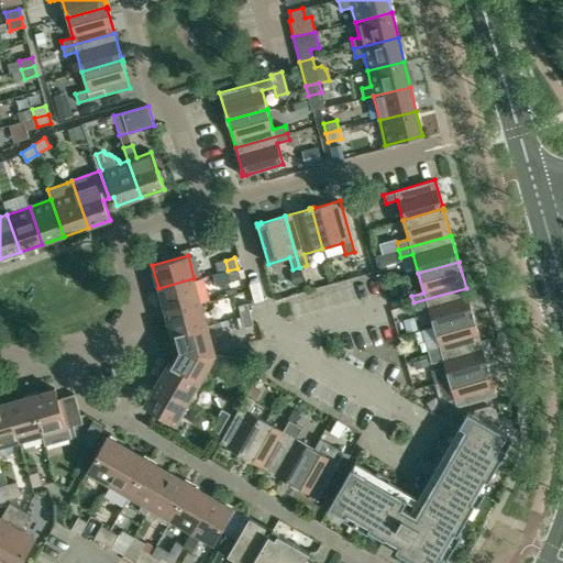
[(238,268),(228,271),(231,282),(241,279),(238,268)]
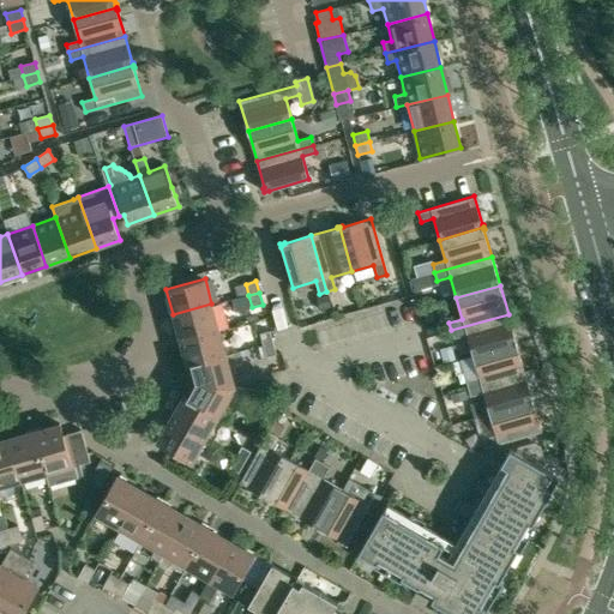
[(218,330),(211,304),(173,314),(180,339),(218,330)]
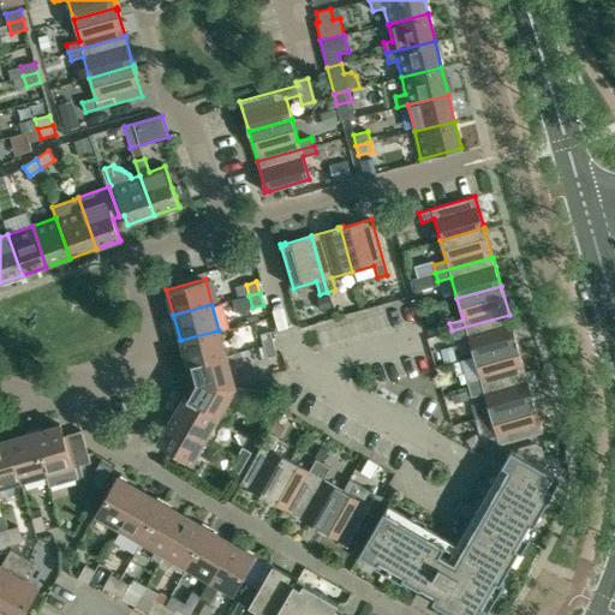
[(517,341),(509,315),(452,330),(454,339),(466,335),(473,357),(518,344),(517,341)]
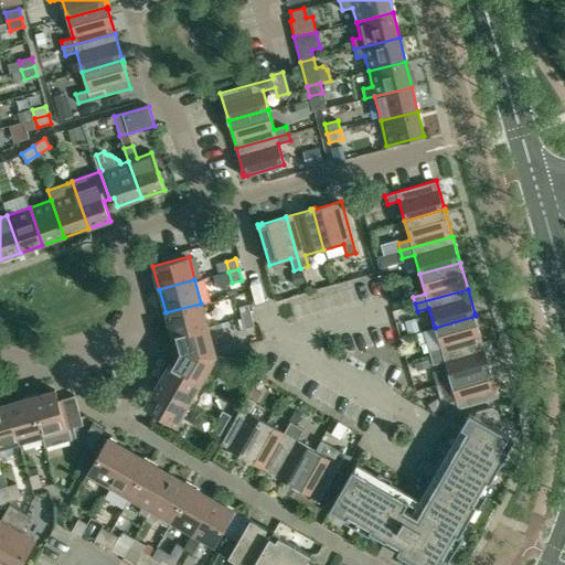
[(166,312),(171,337),(208,327),(201,304),(166,312)]
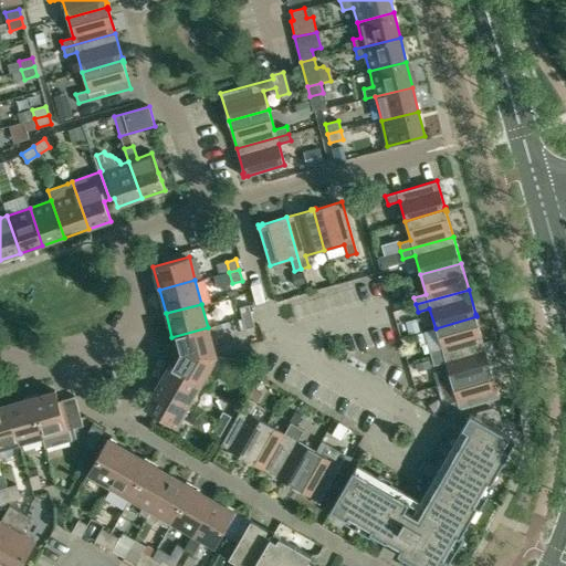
[(239,307),(242,318),(251,316),(249,305),(239,307)]
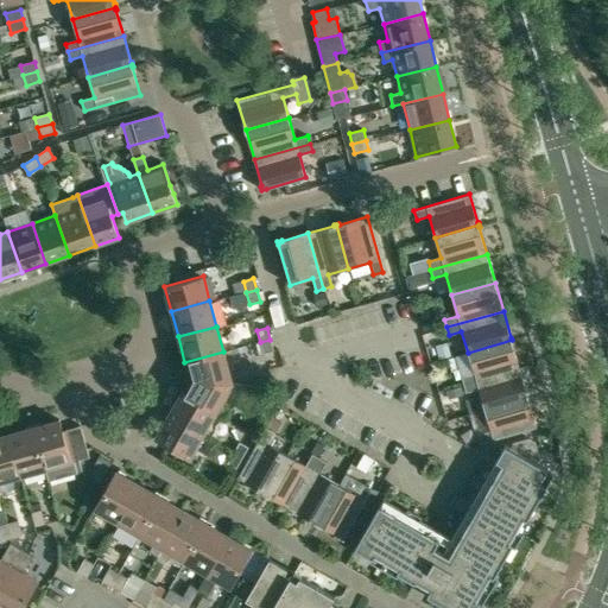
[(270,340),(260,342),(263,354),(273,352),(270,340)]
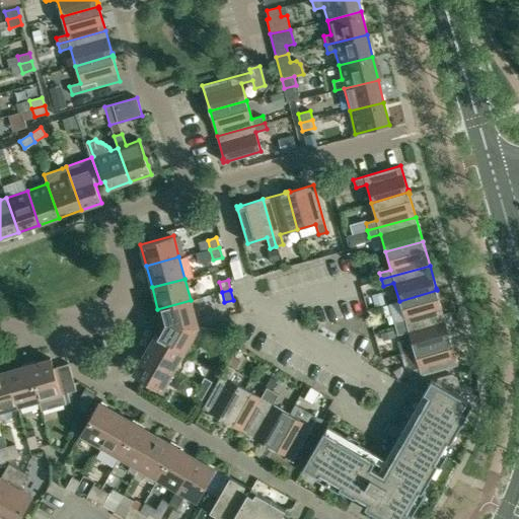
[(437,290),(399,301),(404,318),(393,321),(395,328),(443,315),(437,292),(437,290)]
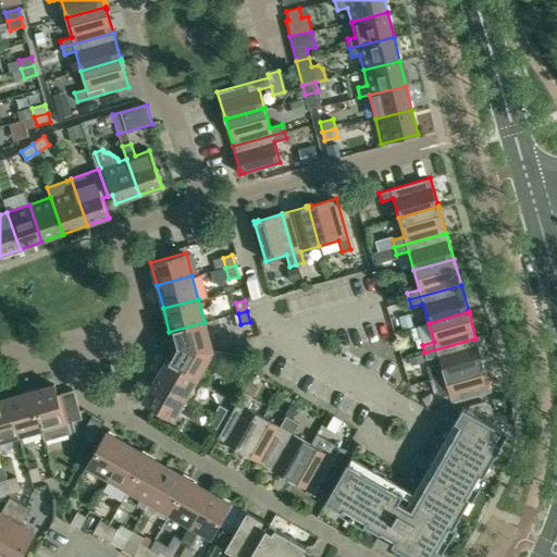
[(212,351),(205,322),(169,332),(170,334),(173,333),(177,348),(212,351)]
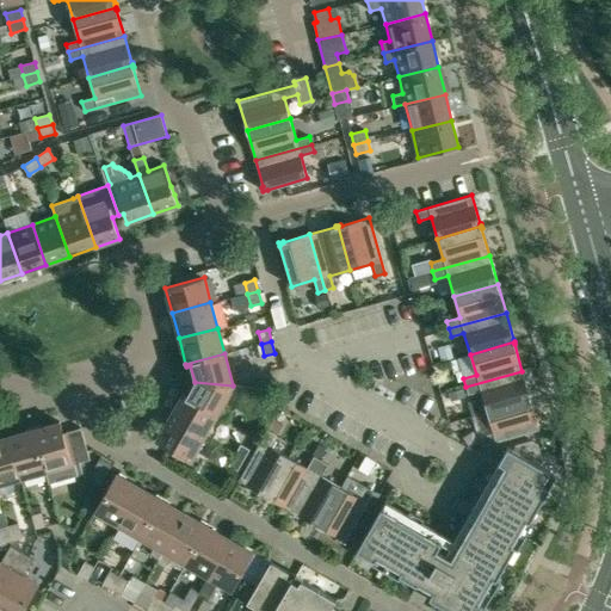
[(530,397),(522,371),(466,387),(468,395),(481,392),(487,412),(531,400),(530,397)]
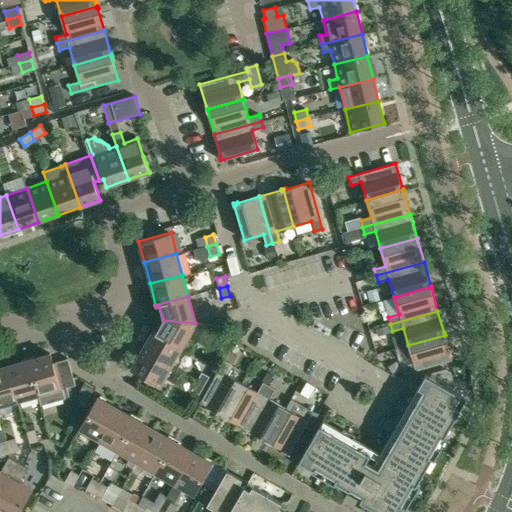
[(153,330),(152,331),(189,352),(197,338),(204,342),(213,325),(195,323),(163,320),(156,332),(153,330)]
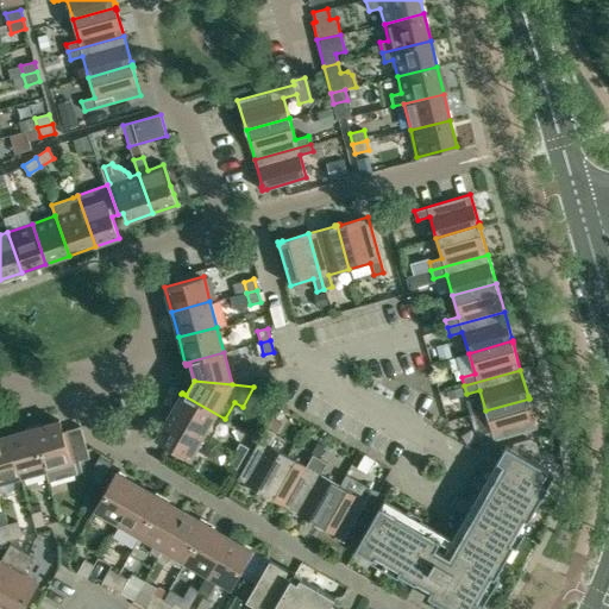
[(225,420),(225,419),(181,394),(168,416),(203,437),(215,415),(225,420)]
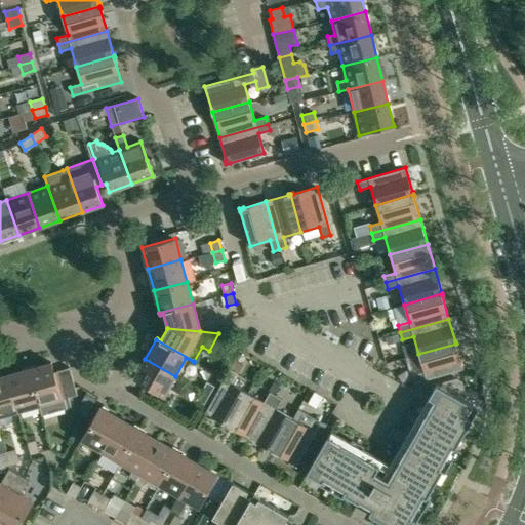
[(456,344),(418,354),(423,372),(412,375),(414,384),(462,369),(456,346),(456,344)]
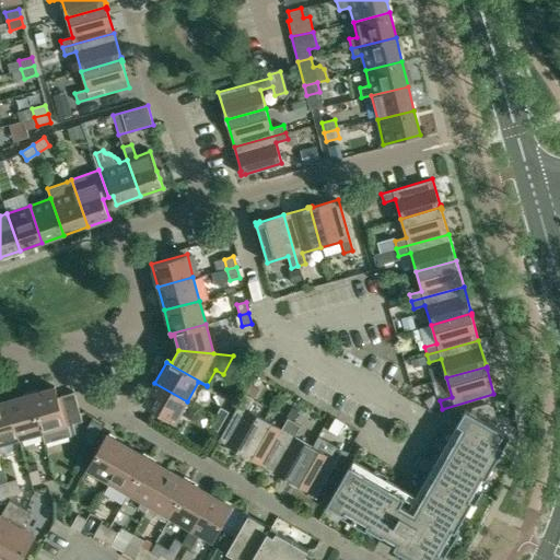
[(245,376),(240,386),(247,391),(253,381),(245,376)]
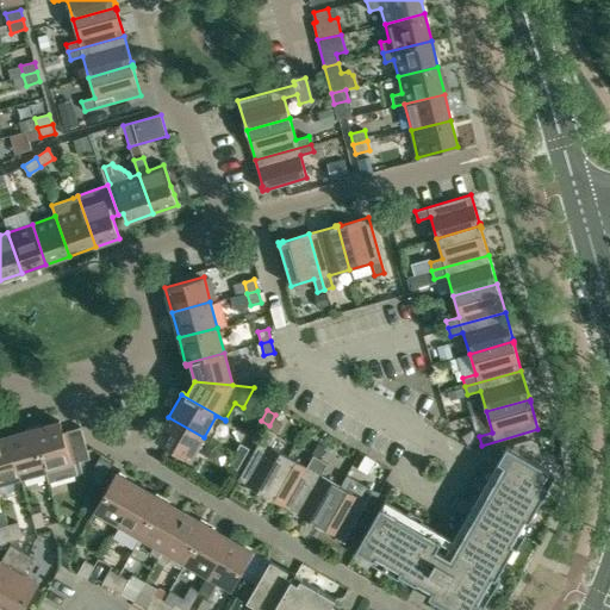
[(190,461),(204,437),(168,417),(155,441),(190,461)]
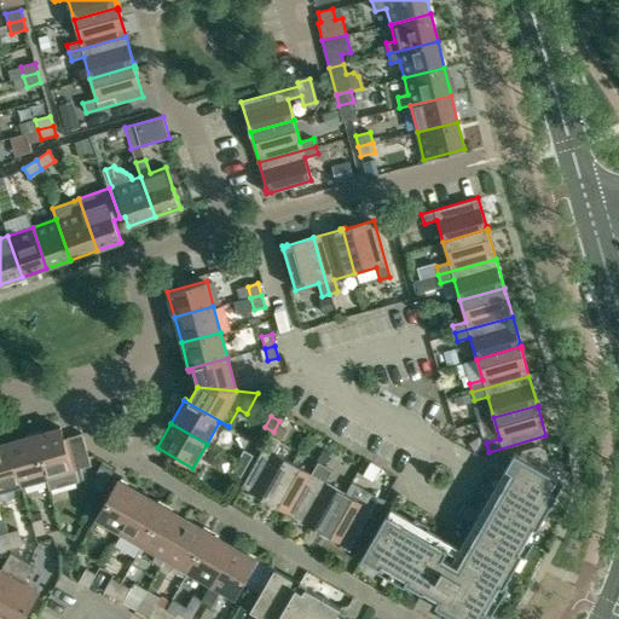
[(91,466),(86,450),(82,434),(63,439),(61,428),(34,435),(46,479),(50,490),(85,480),(81,469),(91,466)]
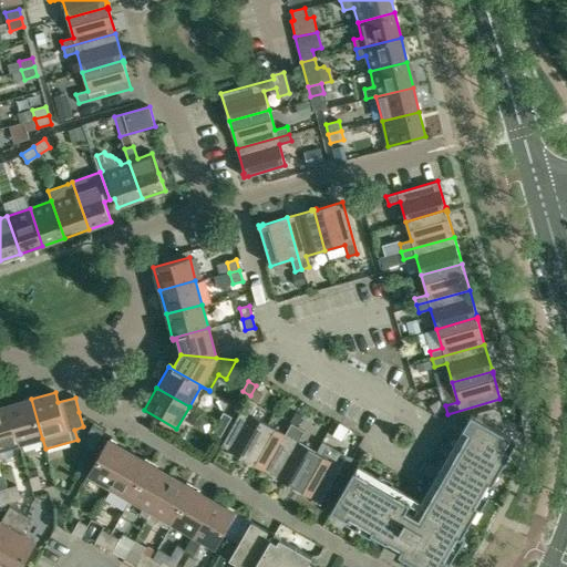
[(31,399),(9,405),(19,445),(42,439),(31,399)]
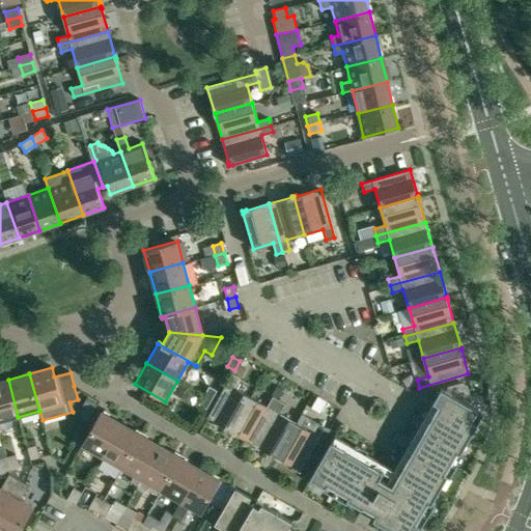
[(230,431),(250,397),(233,388),(240,379),(232,374),(207,418),(229,430),(228,430),(230,431)]
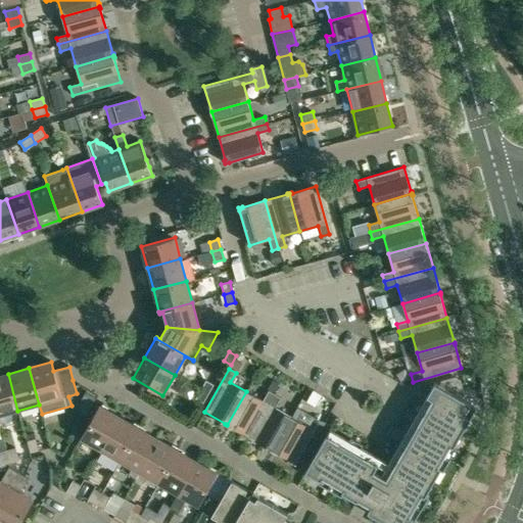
[(8,374),(0,375),(0,415),(17,411),(8,374)]
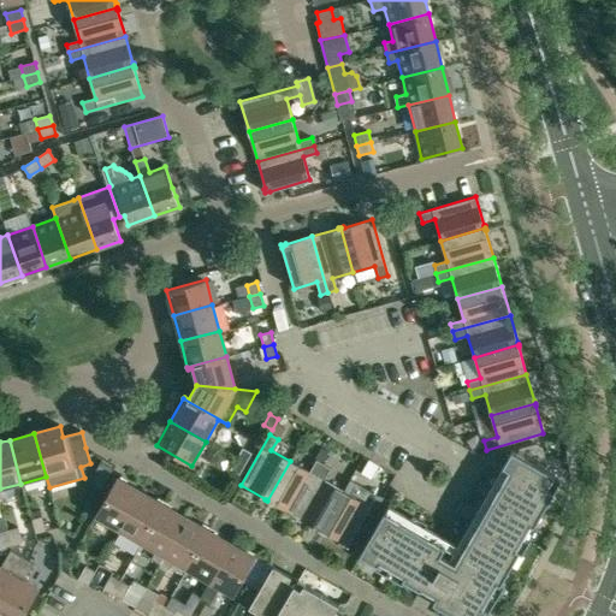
[(385,513),(360,555),(378,566),(379,563),(403,576),(402,580),(421,591),(421,588),(437,597),(433,603),(454,615),(486,615),(497,598),(491,594),(497,584),(501,586),(520,551),(517,550),(531,526),(534,527),(554,493),(548,489),(555,475),(544,469),(546,466),(542,448),(537,444),(519,449),(516,454),(511,451),(503,467),(509,471),(487,507),(479,502),(471,516),(479,521),(455,564),(440,556),(445,548),(422,534),(427,525),(413,516),(408,526),(385,513)]
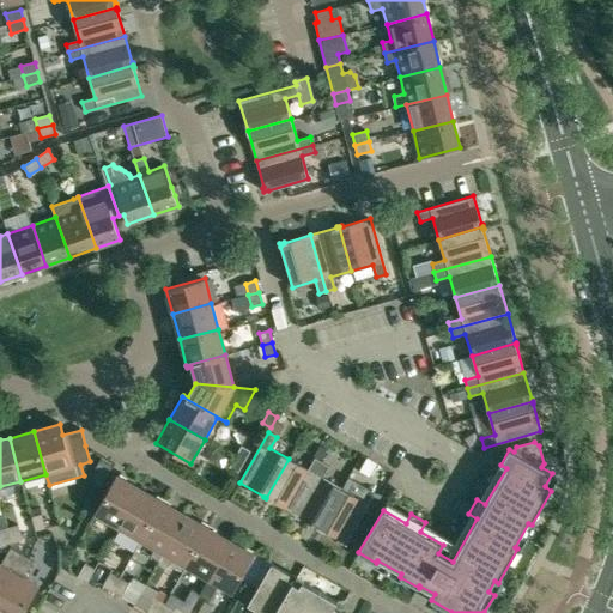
[(241,447),(235,457),(244,462),(250,451),(241,447)]
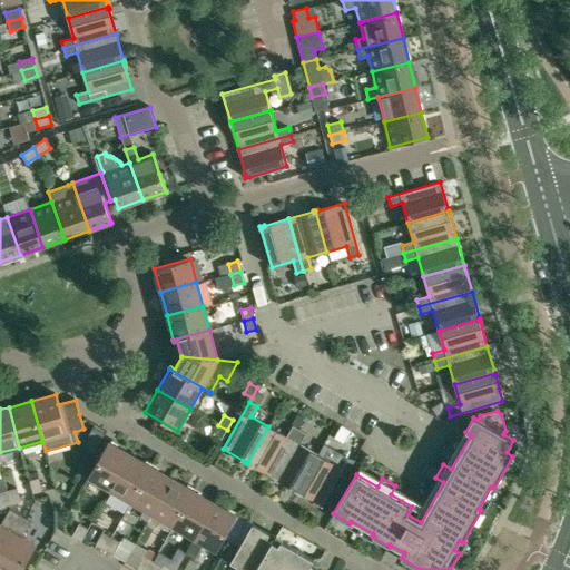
[(227,430),(218,425),(213,434),(222,440),(227,430)]
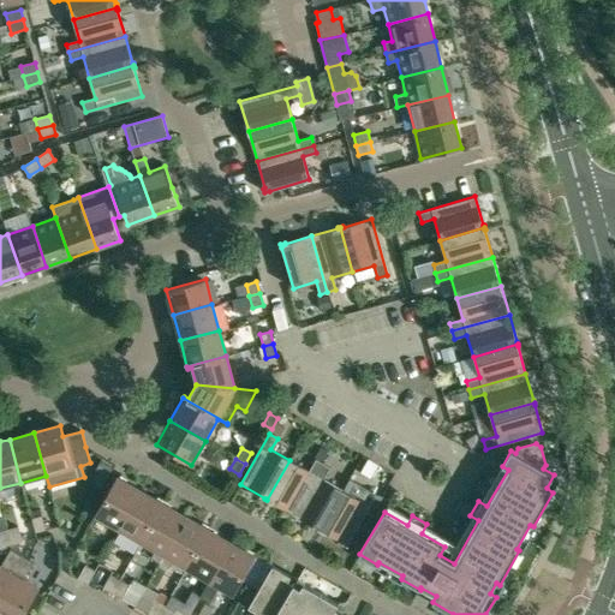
[(290,460),(267,500),(269,502),(270,501),(293,514),(323,464),(316,460),(309,471),(290,460)]
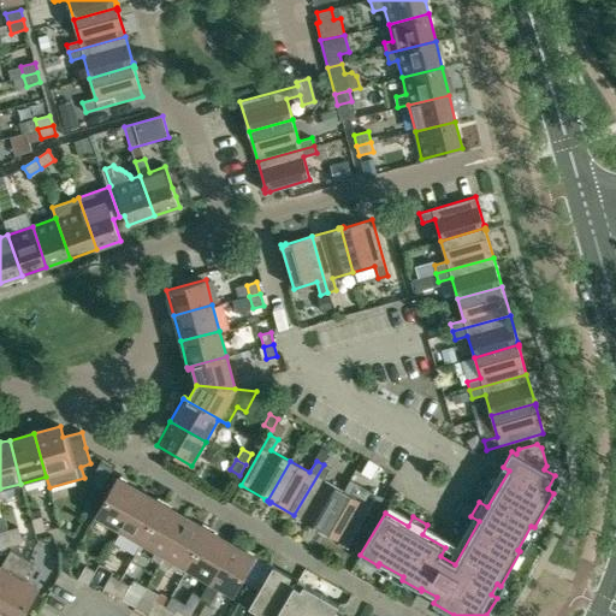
[(324,465),(294,515),(318,529),(320,531),(343,491),(324,480),(331,469),(324,465)]
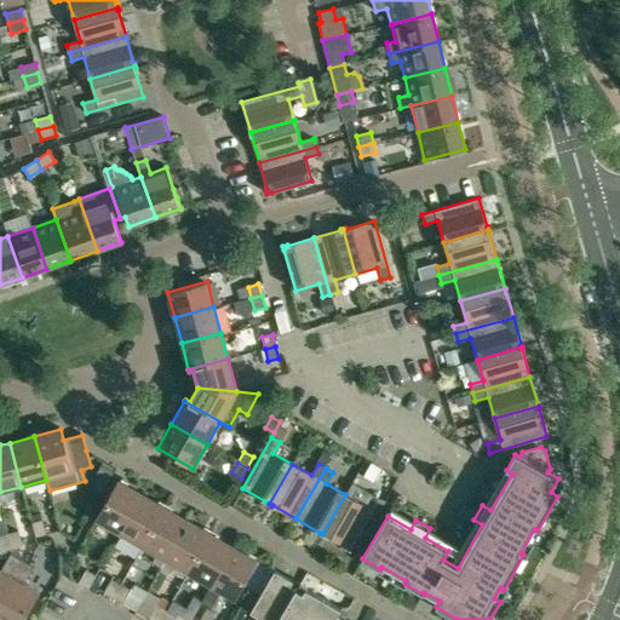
[(96,521),(119,534),(142,494),(119,481),(96,521)]
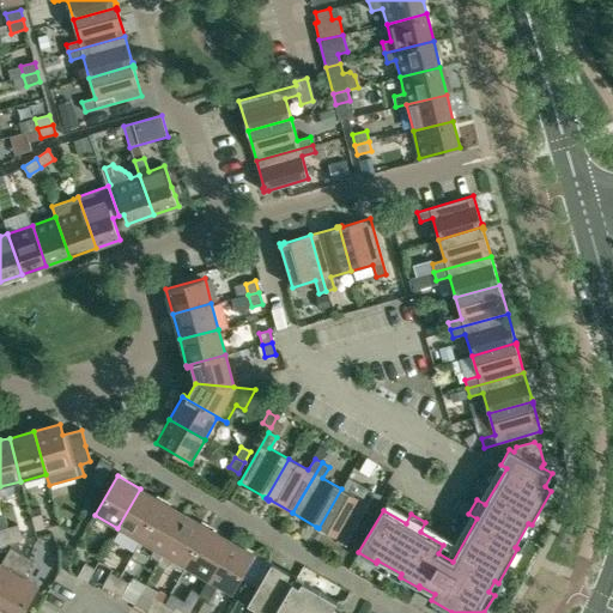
[(163,502),(140,489),(117,528),(140,541),(163,502)]
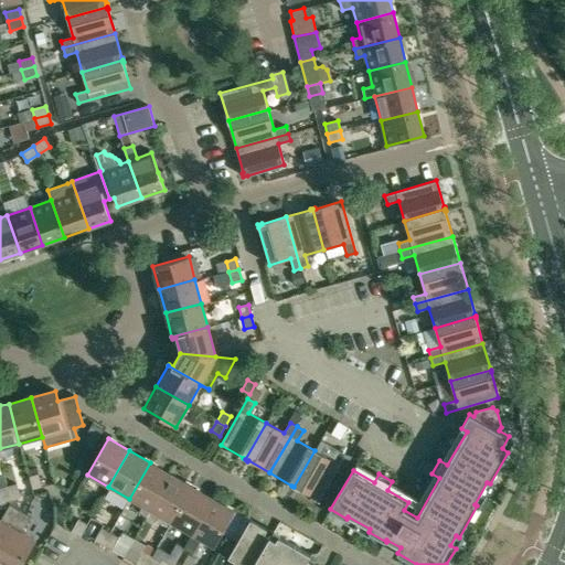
[(315,450),(294,487),(296,489),(297,488),(319,501),(347,455),(338,450),(332,460),(315,450)]
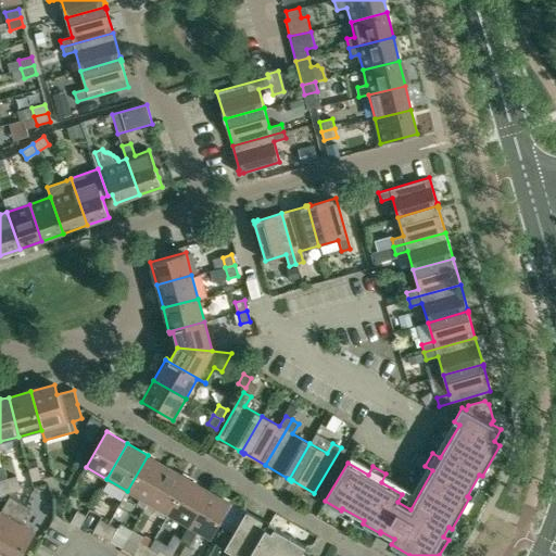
[(148,455),(127,491),(148,502),(168,467),(148,455)]
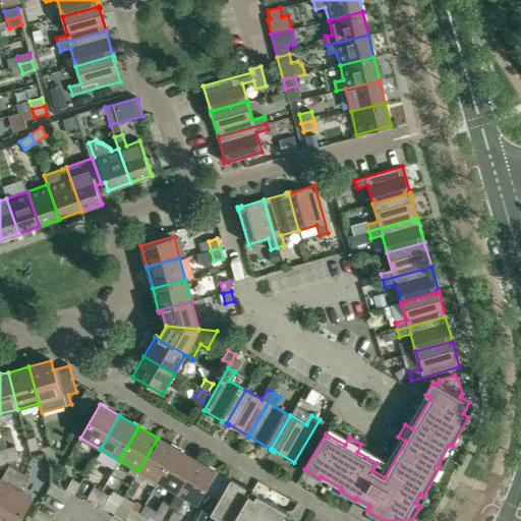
[(36,437),(26,440),(30,452),(39,449),(36,437)]
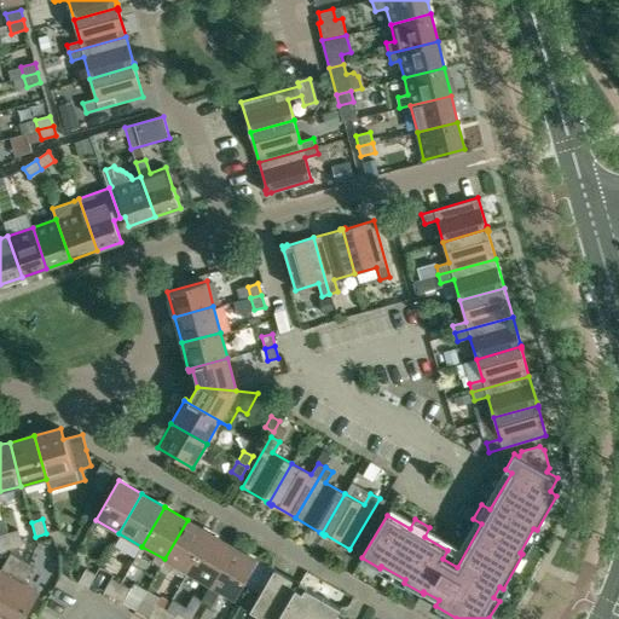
[(210,533),(187,520),(165,559),(189,572),(210,533)]
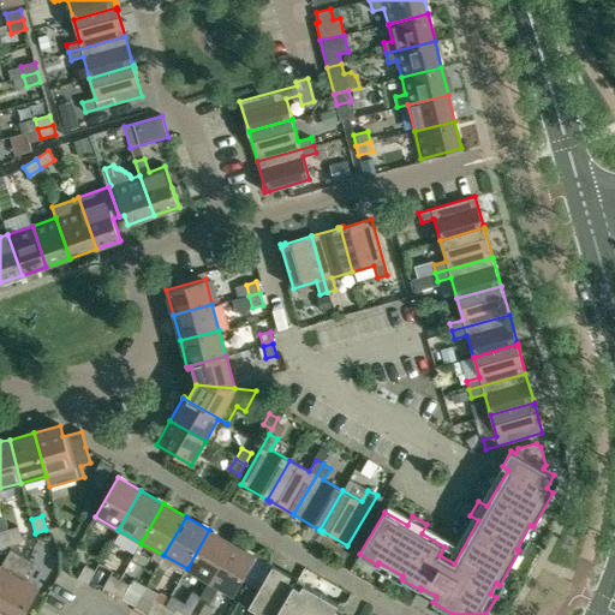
[(18,527),(7,530),(12,545),(22,542),(18,527)]
